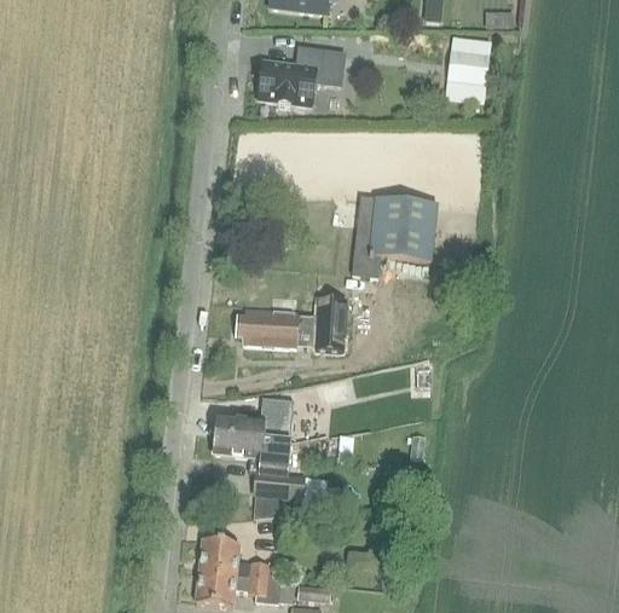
[(270,0),(268,7),(328,15),(329,0),(270,0)]
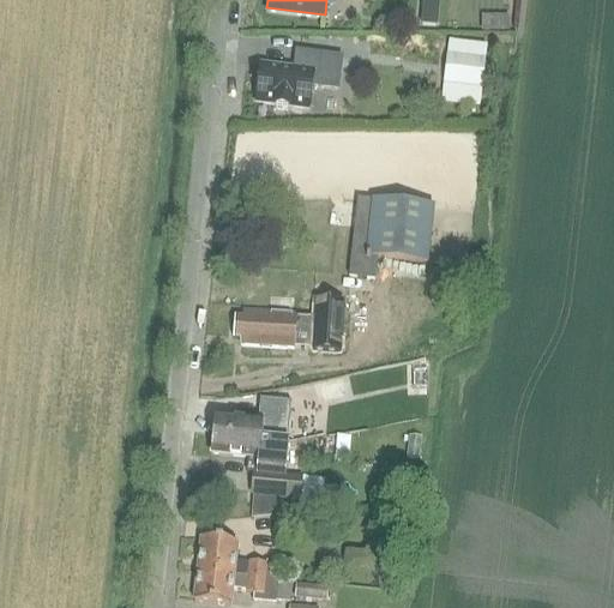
[(509,26),(509,11),(485,11),(485,28),(509,26)]
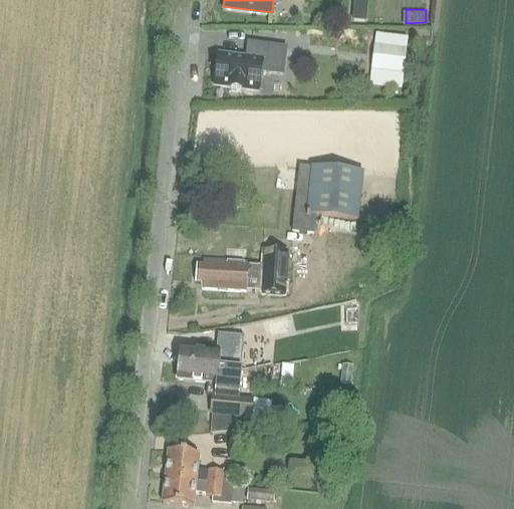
[(407,34),(375,31),(371,67),(403,71),(407,34)]
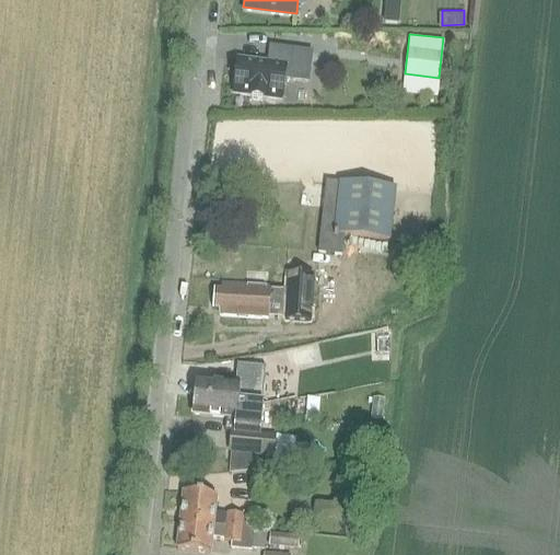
[(237,56),(233,91),(252,93),(251,94),(263,96),(263,94),(283,97),(287,74),(310,77),(313,49),(270,44),(269,59),(237,56)]
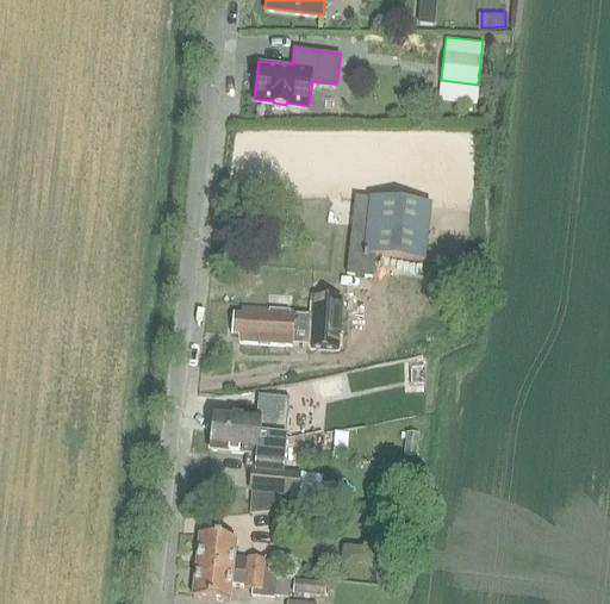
[(424,257),(430,201),(371,194),(369,195),(355,193),(347,271),(372,274),(374,251),(424,257)]
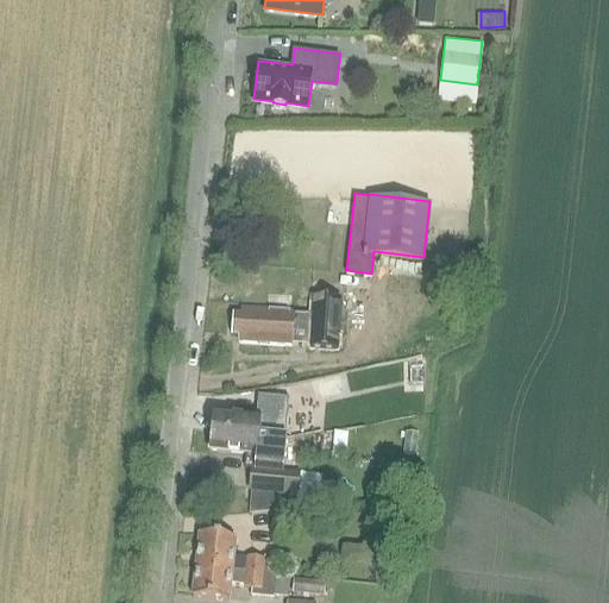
[(238,339),(292,341),(292,340),(338,343),(341,294),(312,293),(311,311),(293,309),(294,307),(240,303),(240,311),(233,311),(232,331),(239,332),(238,339)]
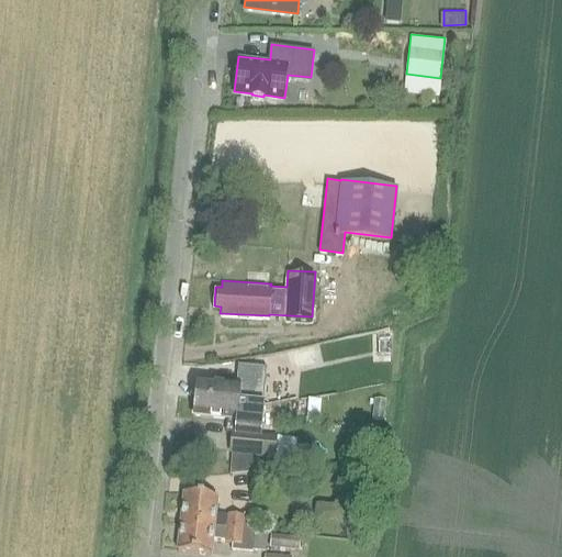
[(195,378),(194,394),(263,402),(267,365),(237,361),(236,381),(195,378)]
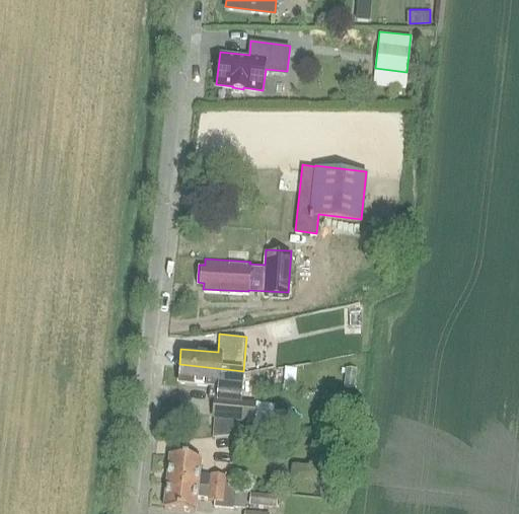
[(179,364),(177,380),(218,384),(217,397),(215,397),(213,416),(251,419),(253,400),(240,399),(243,371),(179,364)]
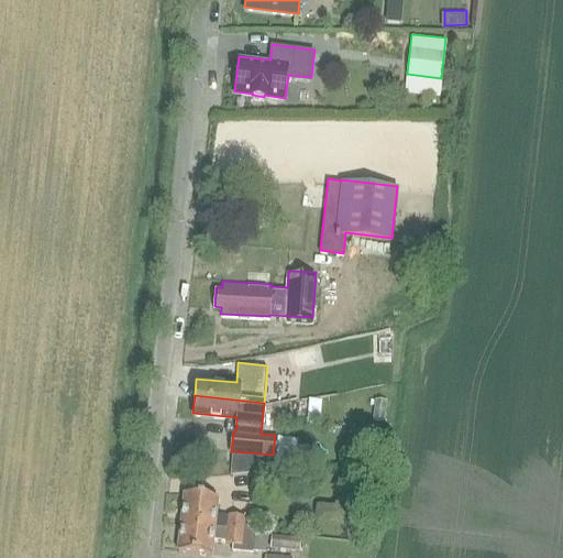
[(231,451),(230,470),(272,467),(273,455),(231,451)]
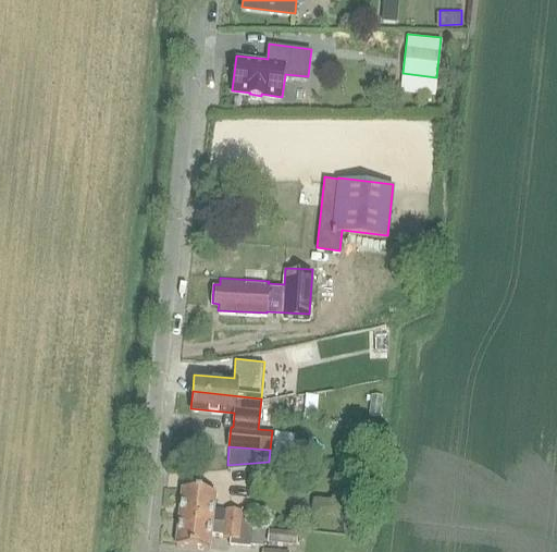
[(182,486),(178,514),(211,518),(224,519),(251,523),(252,507),(240,506),(240,508),(225,506),(225,507),(212,506),(214,490),(182,486)]
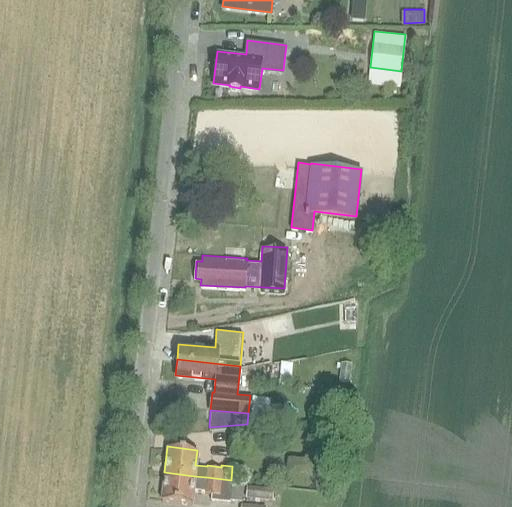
[(193,488),(194,476),(164,472),(161,499),(191,503),(193,488)]
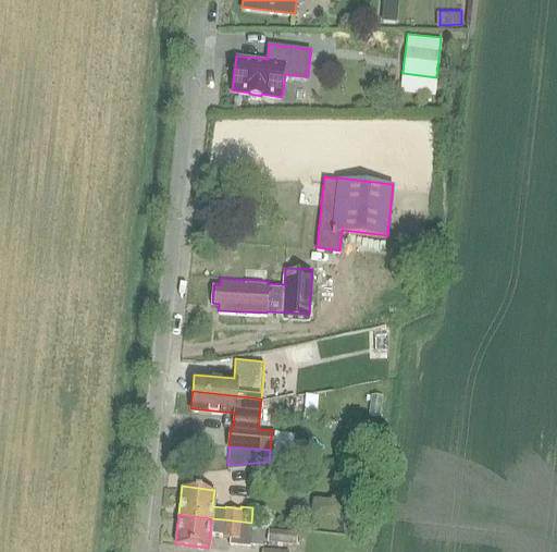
[(211,518),(210,531),(223,534),(224,519),(211,518)]
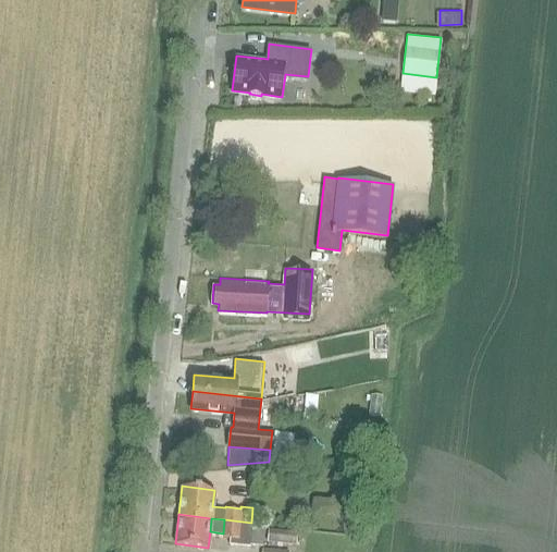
[(251,523),(224,519),(223,534),(230,535),(229,542),(249,544),(249,541),(251,523)]
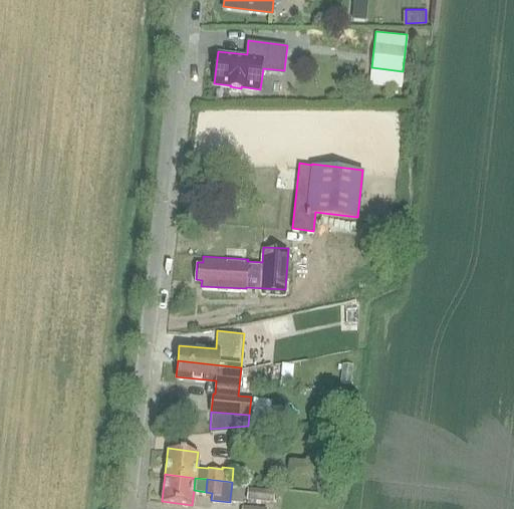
[(232,482),(230,499),(243,500),(245,483),(232,482)]
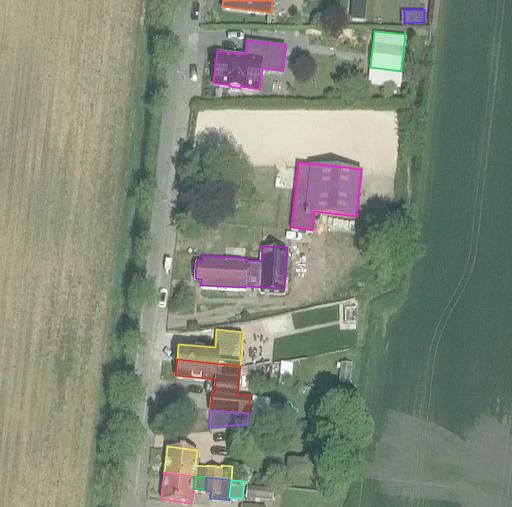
[(246,495),(273,497),(274,485),(247,483),(246,495)]
